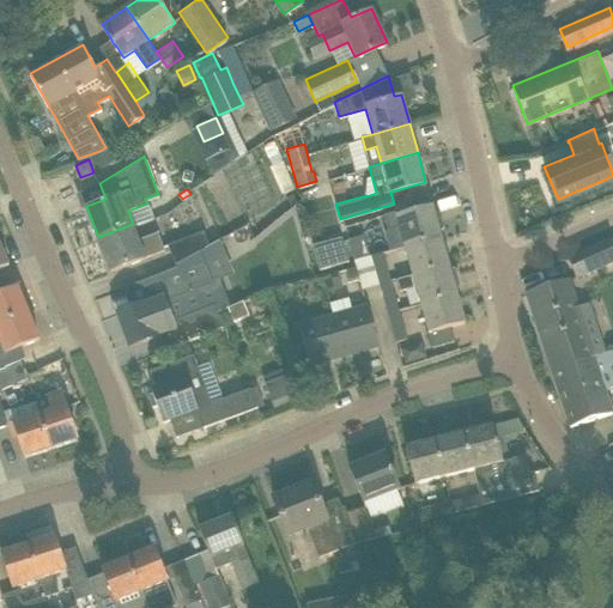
[(293,190),(285,195),(290,202),(297,199),(293,190)]
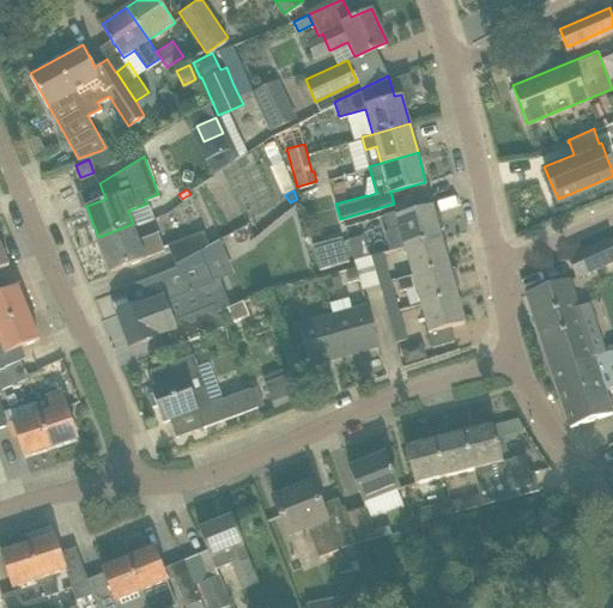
[(395,214),(404,244),(441,233),(439,229),(442,228),(444,225),(442,218),(438,216),(436,217),(432,205),(395,214)]
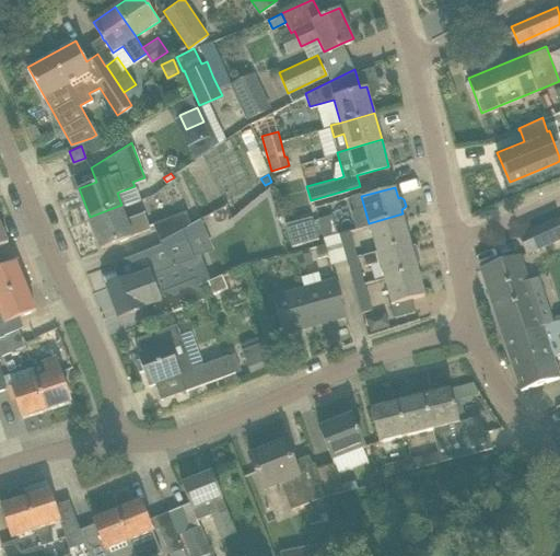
[(121,205),(90,217),(101,246),(132,234),(132,233),(149,227),(143,211),(126,218),(121,205)]
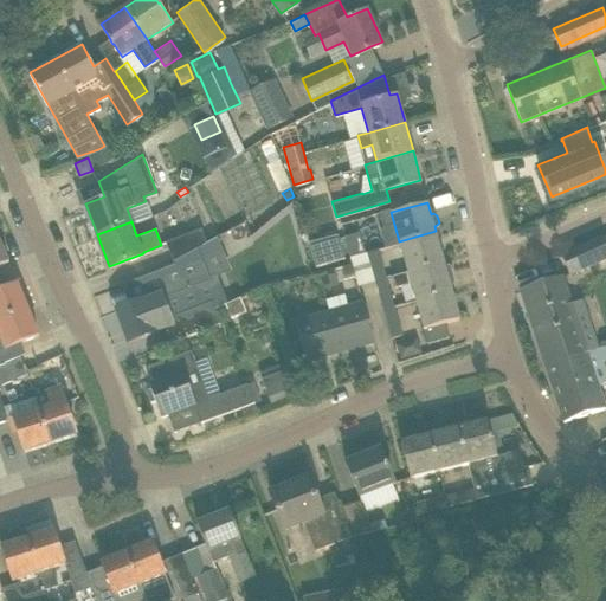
[(165,240),(172,259),(198,245),(198,246),(207,243),(200,226),(165,240)]
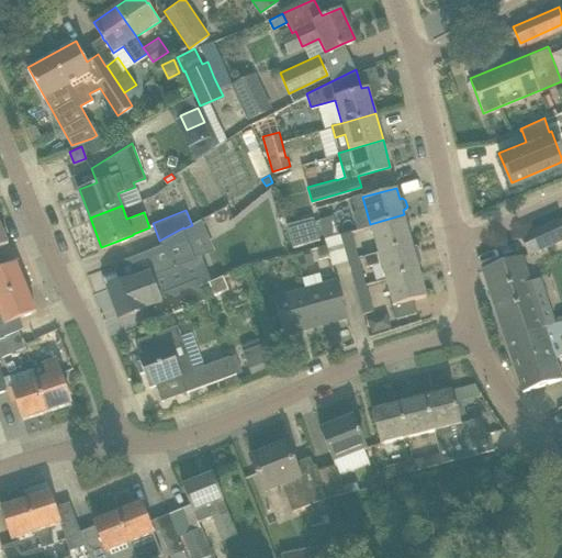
[(338,232),(333,213),(318,218),(325,236),(338,232)]
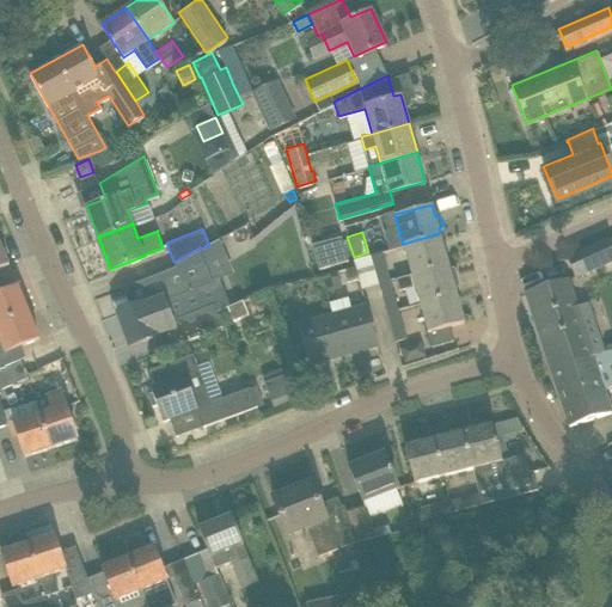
[(403,244),(410,273),(447,262),(440,233),(403,244)]
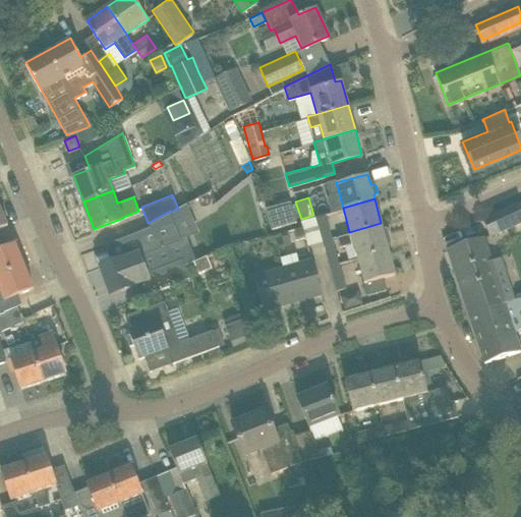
[(290,199),(266,207),(271,228),(296,220),(290,199)]
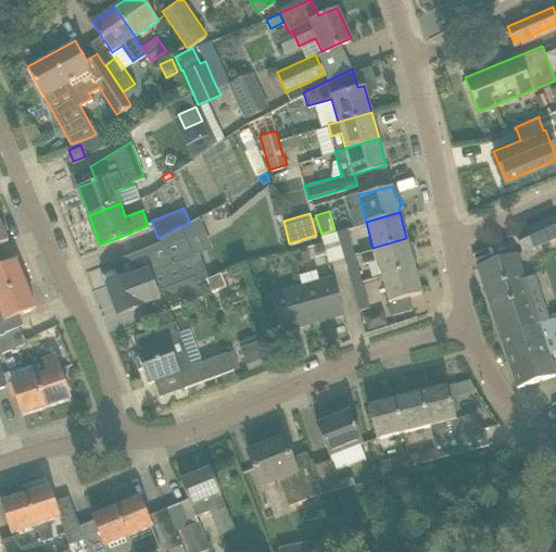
[(515,233),(522,250),(555,235),(555,224),(553,215),(515,233)]
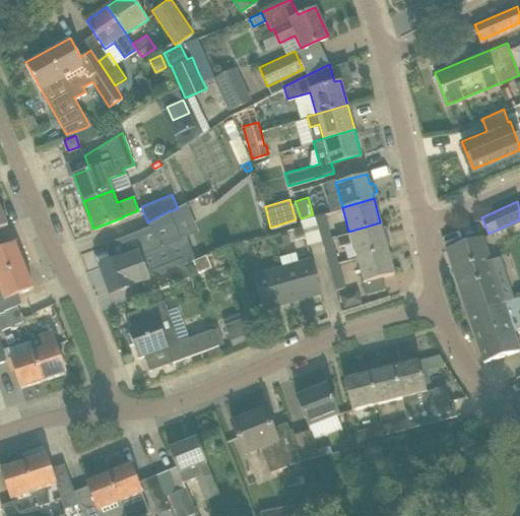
[(170,210),(147,222),(148,226),(139,229),(146,247),(100,264),(110,292),(131,284),(135,297),(186,278),(186,277),(188,276),(183,264),(184,264),(181,257),(149,269),(143,252),(180,239),(170,211),(170,210)]
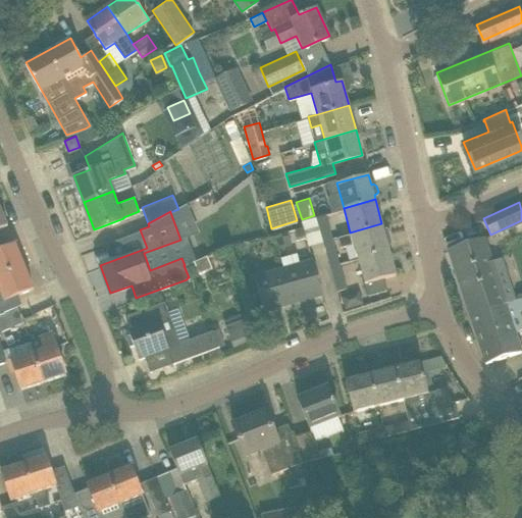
[(307,245),(322,241),(332,238),(325,213),(301,220),(303,226),(305,235),(307,245)]
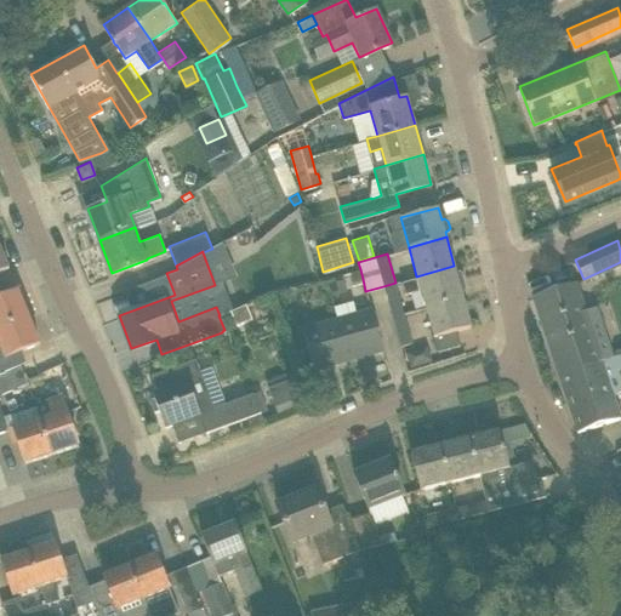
[(421,289),(426,306),(462,295),(461,289),(463,287),(466,285),(463,278),(460,275),(457,277),(454,266),(416,277),(402,281),(404,292),(421,289)]
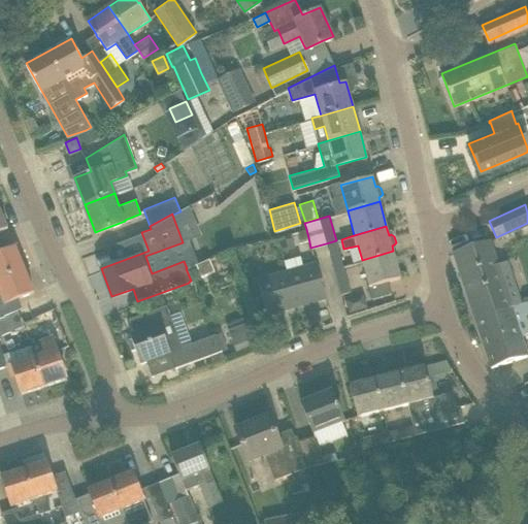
[(306,229),(297,231),(300,239),(308,237),(306,229)]
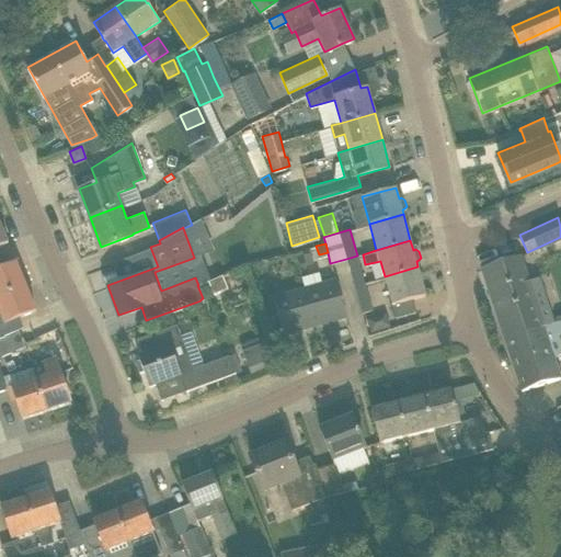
[(521,254),(481,268),(499,318),(503,333),(504,338),(544,325),(553,321),(540,281),(529,284),(528,280),(529,280),(527,275),(521,254)]
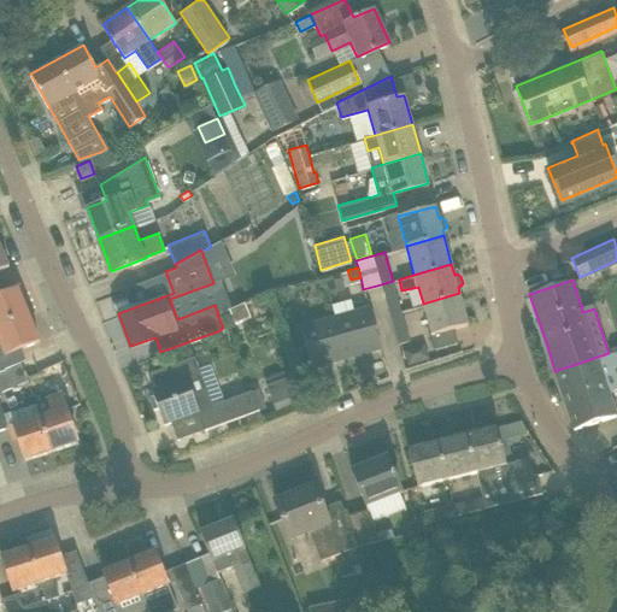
[(381,284),(389,313),(400,310),(393,281),(381,284)]
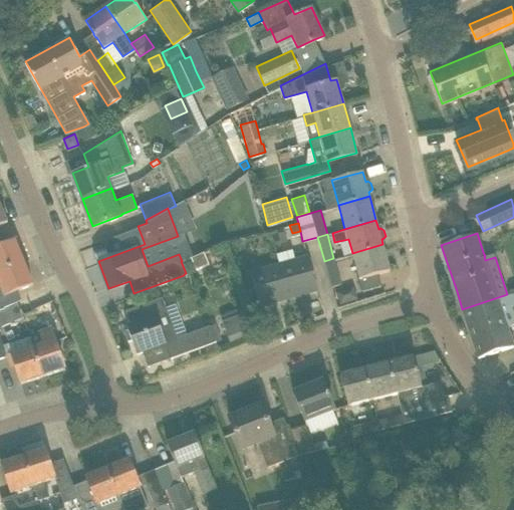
[(0,244),(0,270),(23,261),(14,239),(0,244)]
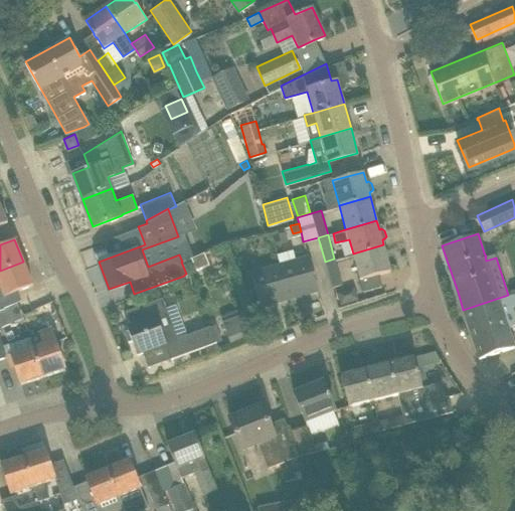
[(383,244),(353,253),(360,278),(390,270),(383,244)]
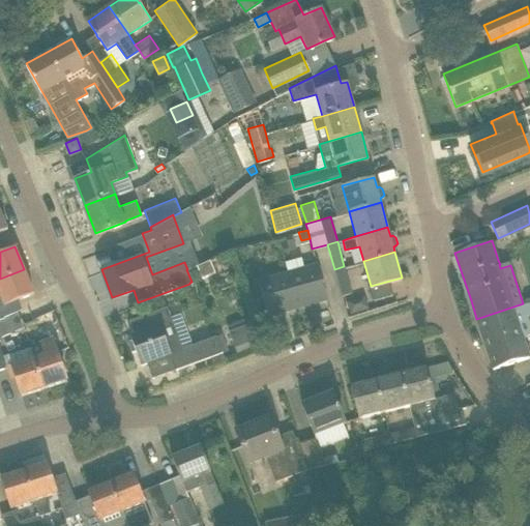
[(215,270),(210,259),(197,264),(202,276),(215,270)]
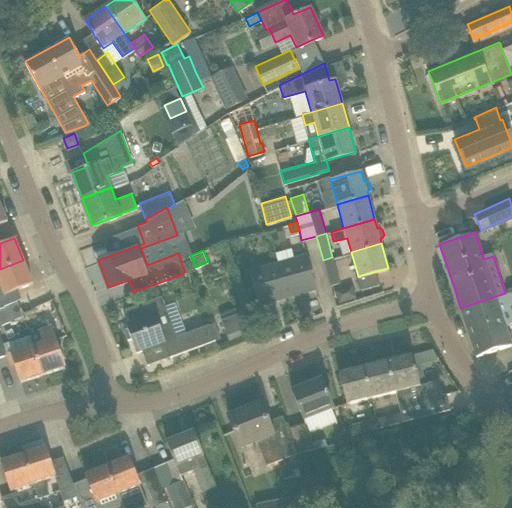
[(305,252),(277,260),(287,296),(316,288),(305,252)]
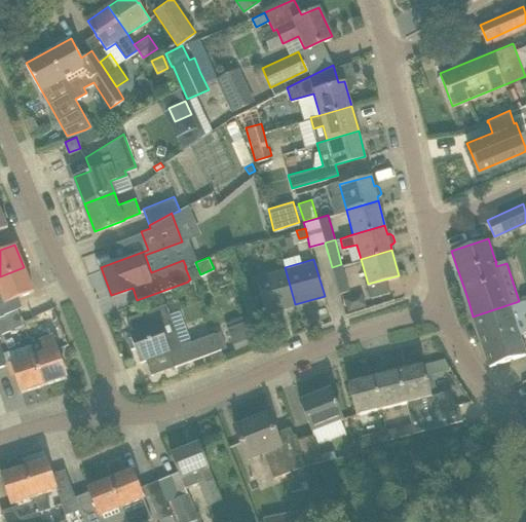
[(341,264),(332,267),(338,292),(348,289),(341,264)]
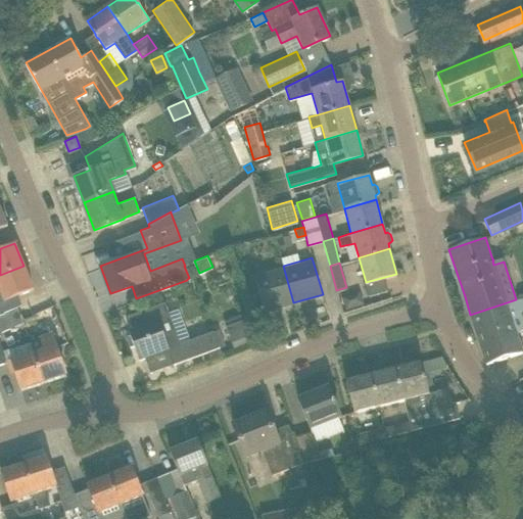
[(0,313),(13,308),(13,307),(9,296),(33,287),(24,266),(0,275),(0,313)]
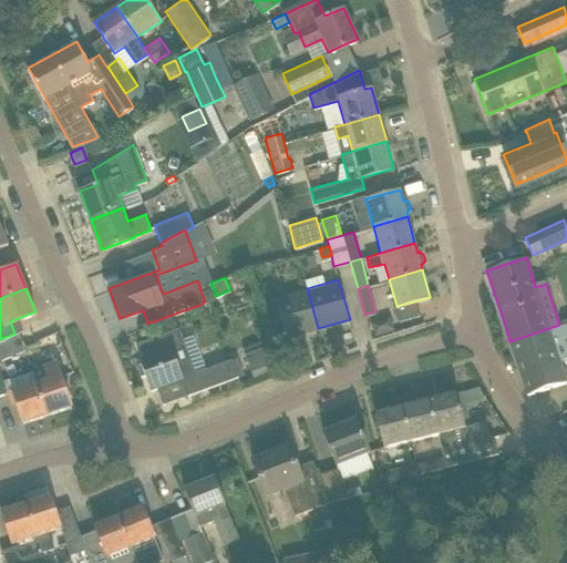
[(318,328),(307,288),(276,297),(287,337),(318,328)]
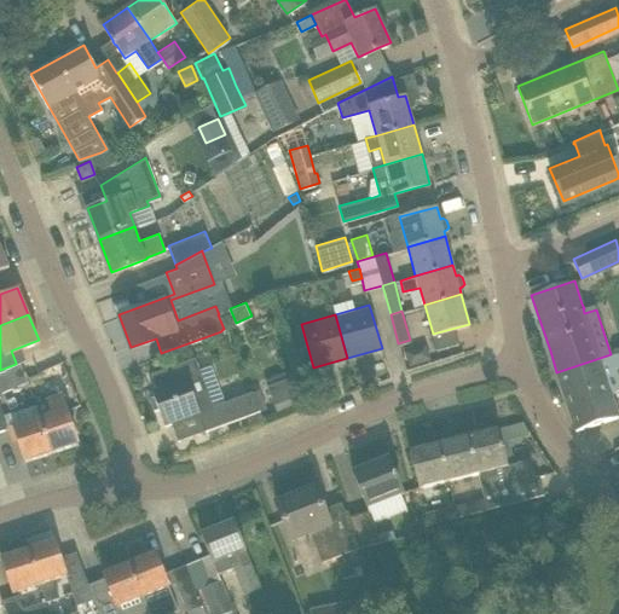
[(404,349),(409,364),(431,358),(426,342),(404,349)]
